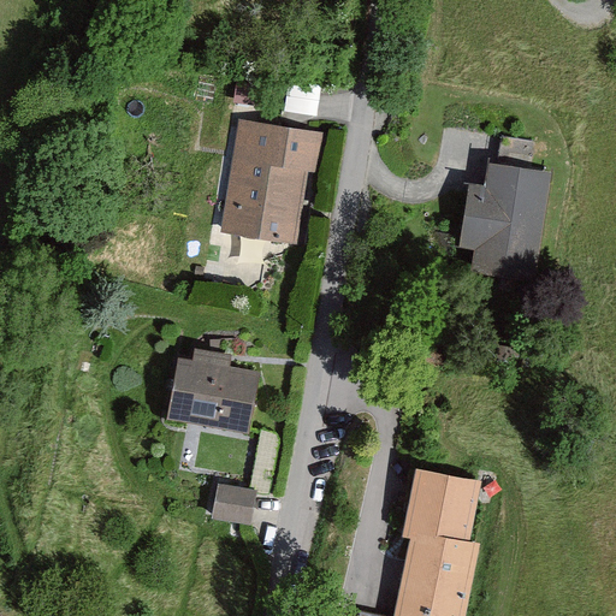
[(321,84),(289,81),(284,111),(318,117),(321,84)]
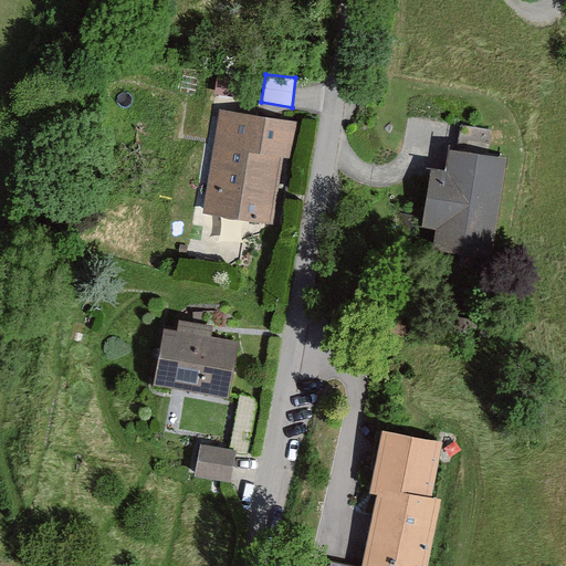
[(247,79),(218,75),(215,92),(244,97),(247,79)]
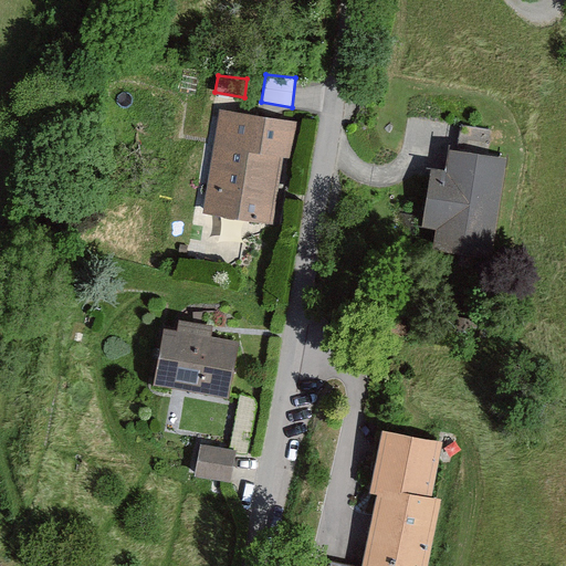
[(286,124),(216,113),(199,216),(270,227),(286,124)]
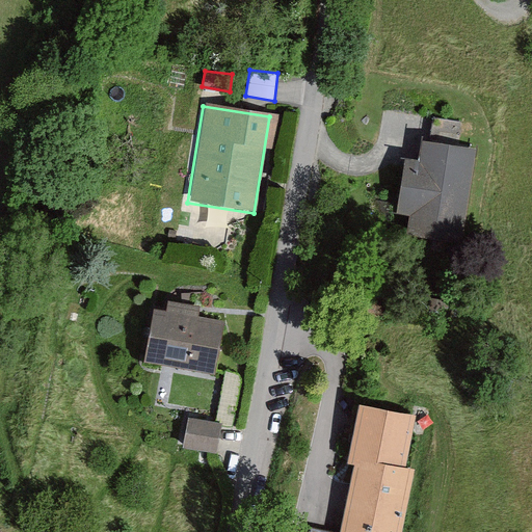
[(479,154),(391,145),(381,243),(469,251),(479,154)]
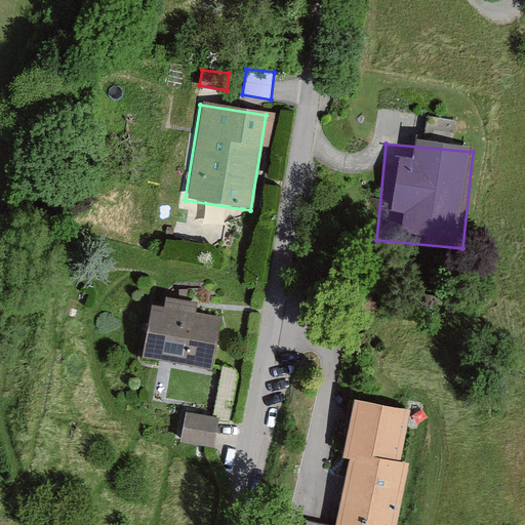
[(165,307),(152,305),(142,358),(211,371),(221,317),(196,313),(197,304),(167,297),(165,307)]
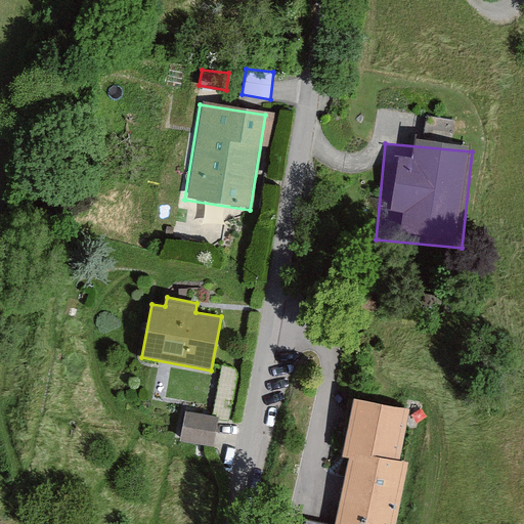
[(238,372),(217,367),(208,411),(229,417),(238,372)]
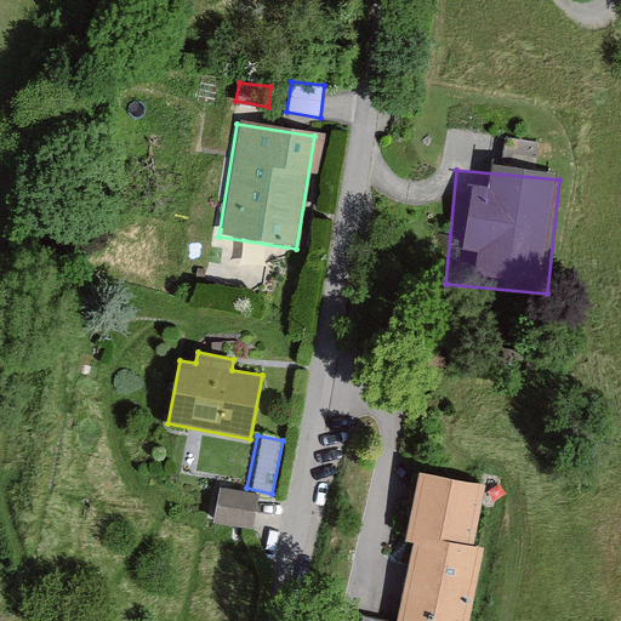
[(485,484),(425,472),(408,540),(415,545),(399,620),(469,620),(484,550),(474,546),(485,484)]
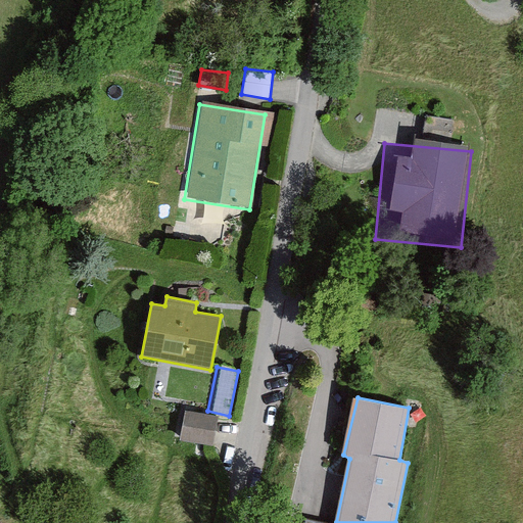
[(186,411),(181,439),(205,443),(214,444),(218,415),(186,411)]
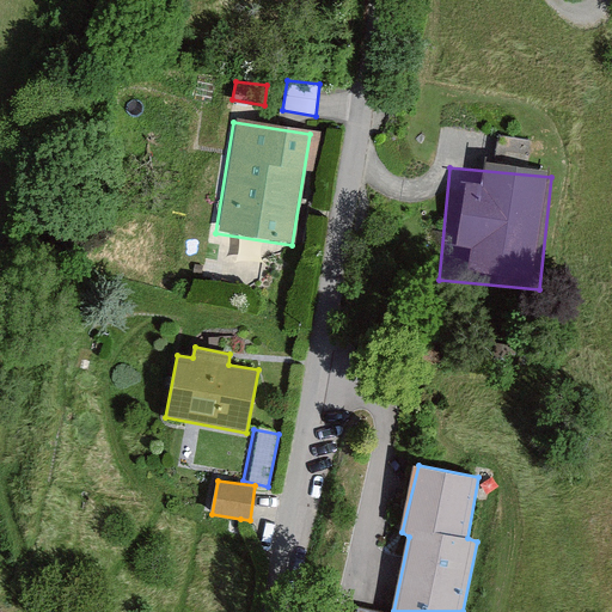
All buildings are outlined.
